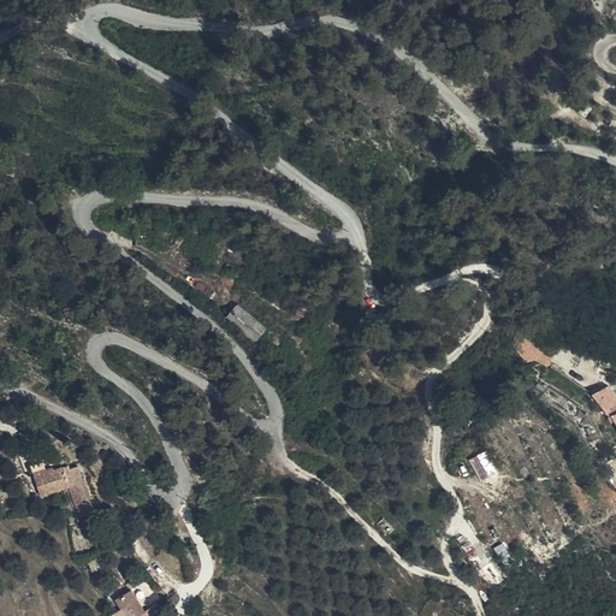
[(254,344),(267,329),(238,304),(225,319),(254,344)]
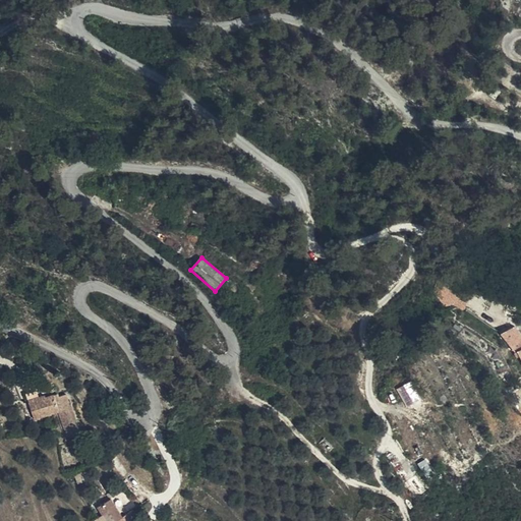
[(513,332),(516,330),(514,327),(503,335),(515,352),(518,349),(514,342),(518,340),(513,332)]
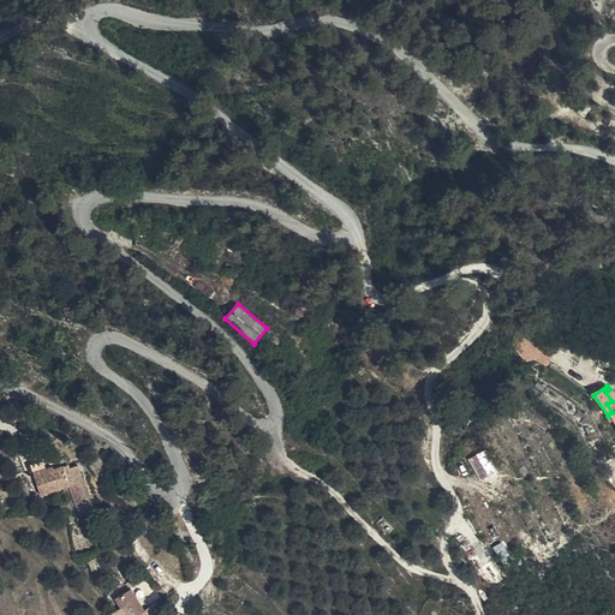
[(495,464),(484,448),(472,455),(483,472),(495,464)]
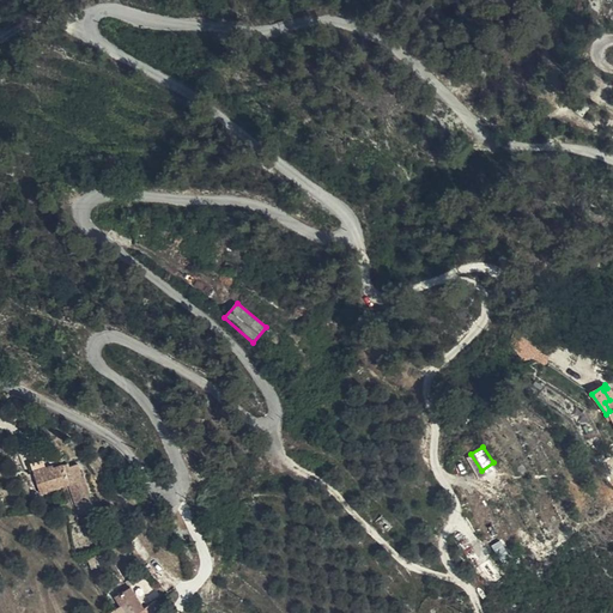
[(42,492),(68,484),(79,513),(93,508),(84,478),(82,479),(78,465),(70,468),(70,465),(64,467),(64,465),(54,467),(53,465),(35,471),(42,492)]
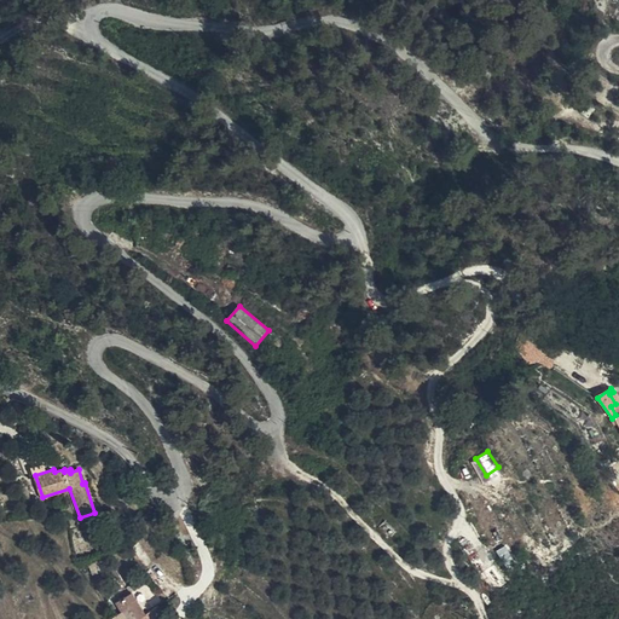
[(92,521),(82,525),(87,541),(97,537),(92,521)]
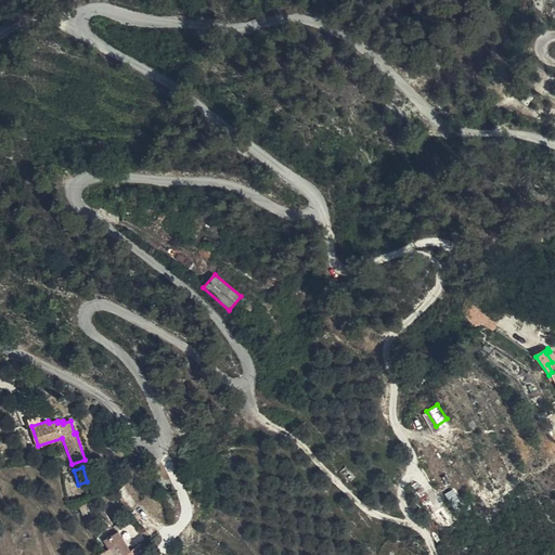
[(453,520),(444,508),(437,515),(446,526),(453,520)]
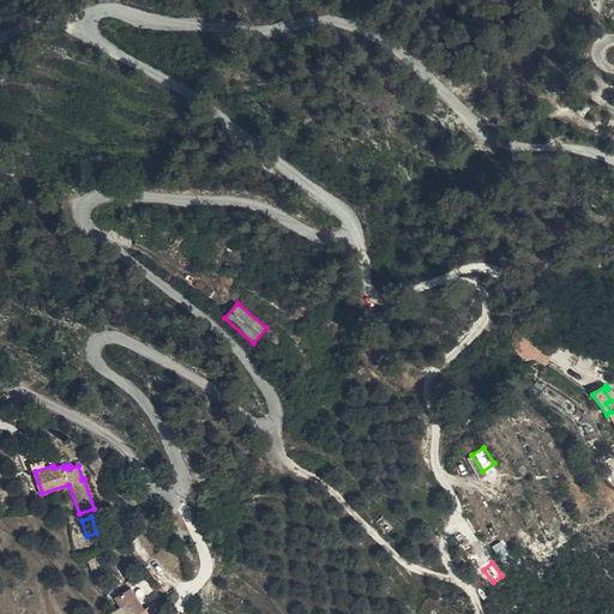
[(138,613),(145,611),(131,589),(116,599),(121,607),(112,613),(138,613)]
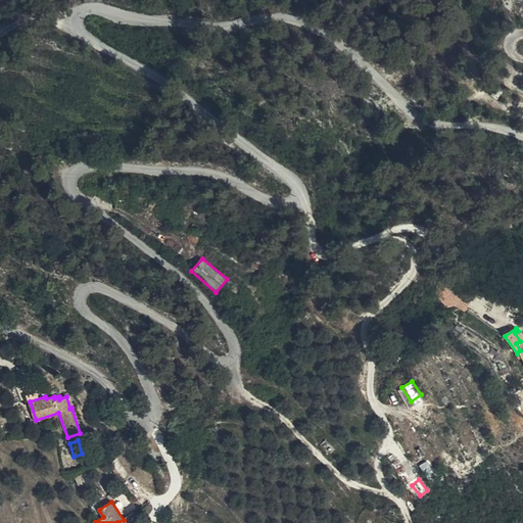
All buildings are outlined.
